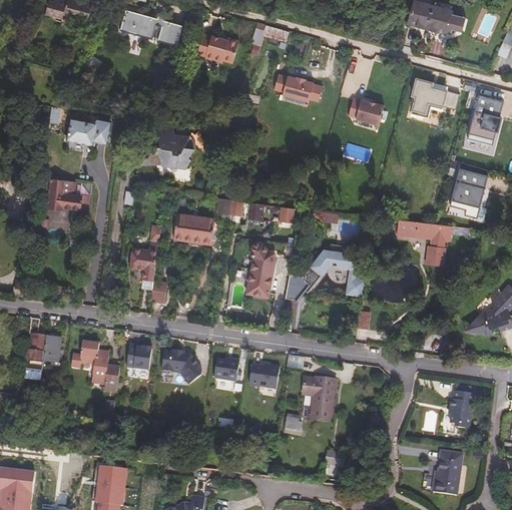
[(87,21),(93,3),(81,0),(68,0),(68,1),(65,0),(57,0),(56,3),(49,1),(46,12),(63,17),(64,15),(87,21)]
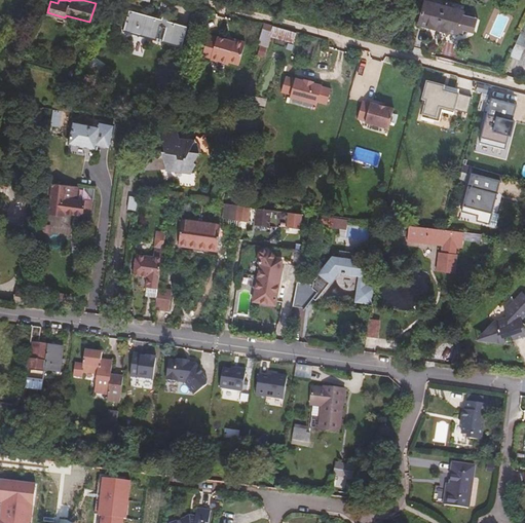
[(435,38),(444,5),(425,0),(419,24),(428,27),(427,31),(426,36),(435,38)]
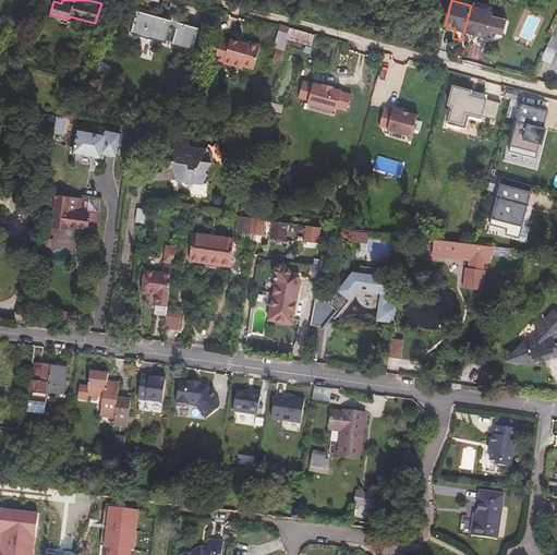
[(461,40),(473,44),(475,38),(476,34),(485,36),(492,11),(471,5),(461,40)]
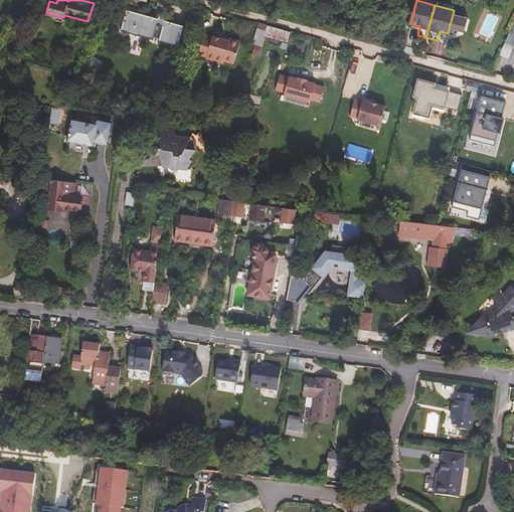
[(177,47),(183,25),(163,20),(164,17),(158,15),(157,19),(126,11),(119,31),(152,40),(153,38),(158,38),(158,41),(177,47)]
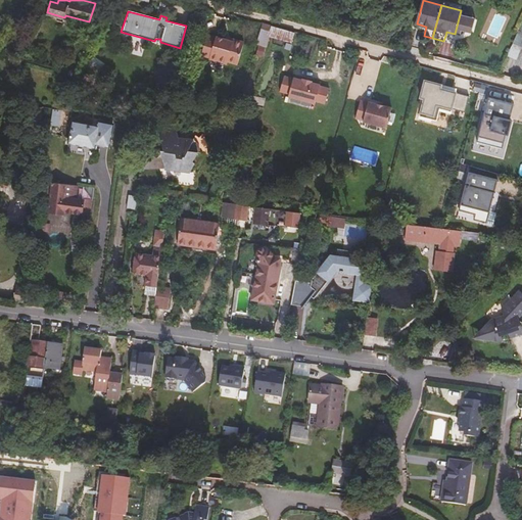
[(270,25),(264,24),(259,37),(267,38),(267,36),(270,25)]
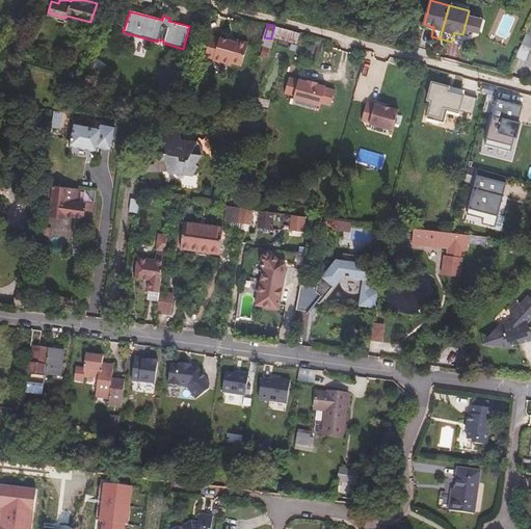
[(298,32),(274,25),(271,36),(296,43),(298,32)]
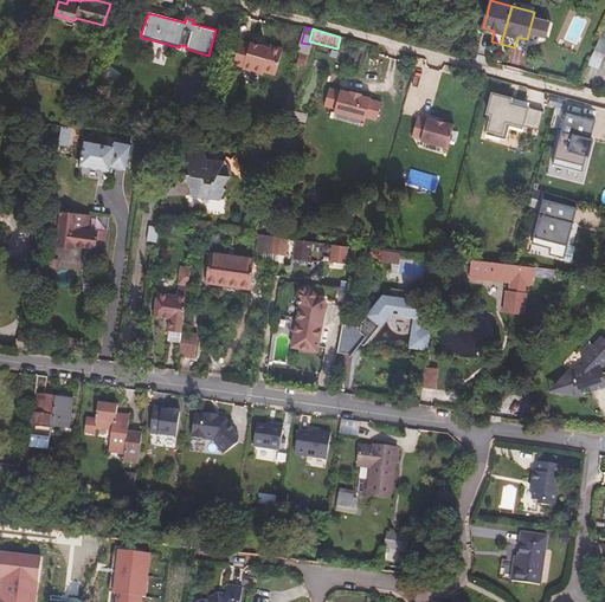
[(593,51),(604,54),(604,39),(600,38),(593,51)]
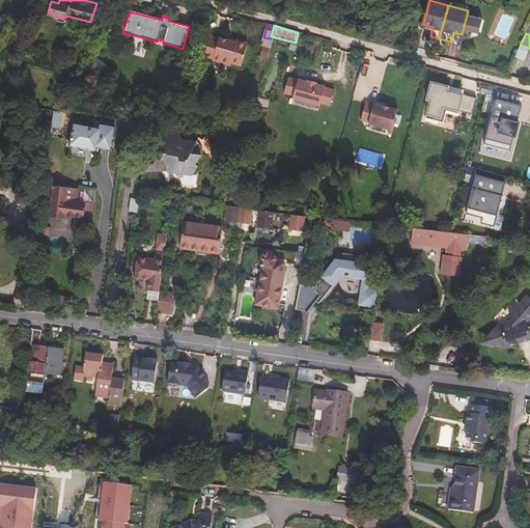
[(233,42),(227,40),(218,37),(217,39),(208,36),(202,57),(211,59),(211,61),(228,66),(228,63),(239,66),(245,43),(233,39),(233,42)]
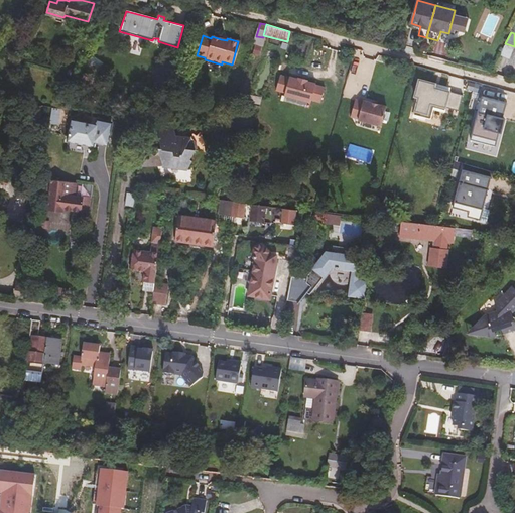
[(263,37),(256,36),(254,44),(260,46),(263,37)]
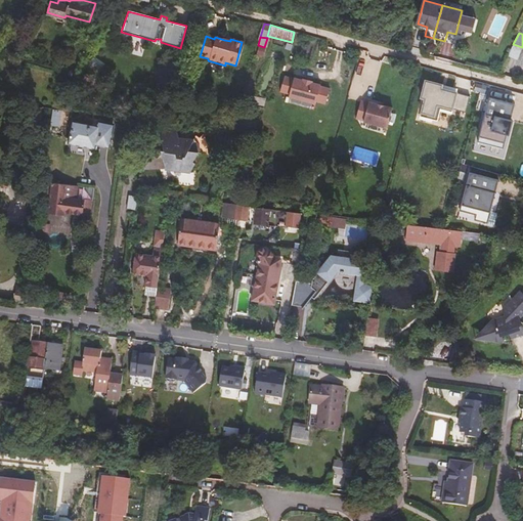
[(513,44),(508,56),(517,59),(522,47),(513,44)]
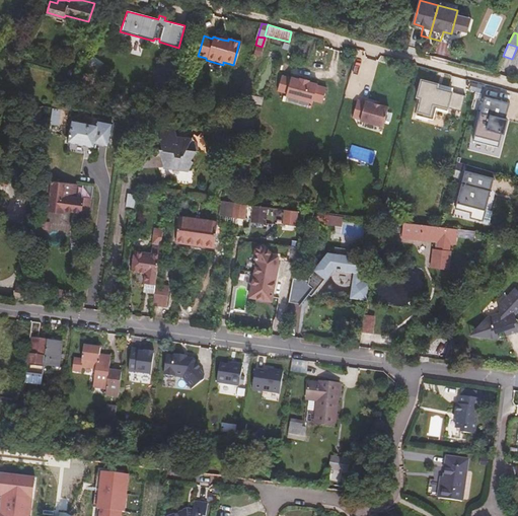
[(320,102),(324,88),(314,85),(314,83),(306,82),(307,79),(298,77),(298,79),(289,77),(289,78),(280,76),(275,91),(284,92),(284,95),(310,101),(310,100),(320,102)]
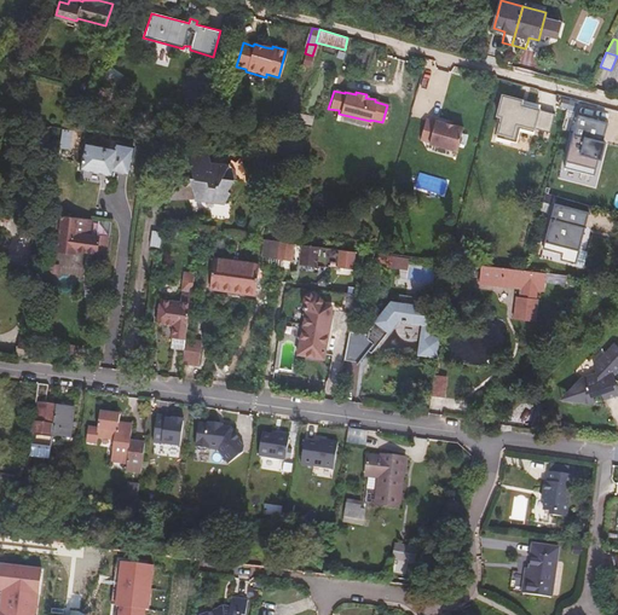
[(543,100),(503,91),(497,111),(504,114),(500,133),(518,138),(520,127),(536,131),(537,126),(552,129),(558,110),(542,106),(543,100)]
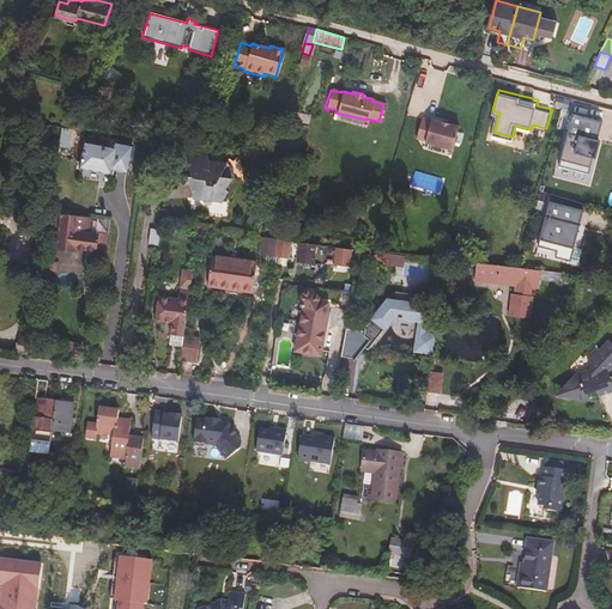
[(558,104),(563,114),(573,109),(568,99),(558,104)]
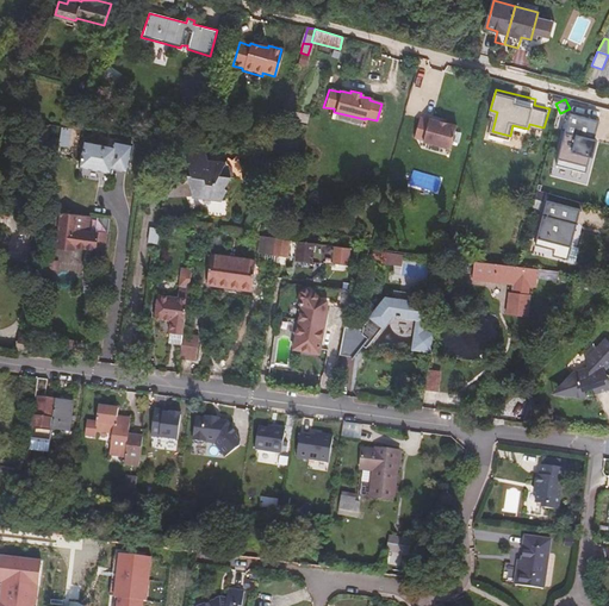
[(569,113),(554,164),(584,173),(589,155),(591,155),(596,139),(592,139),(598,122),(569,113)]
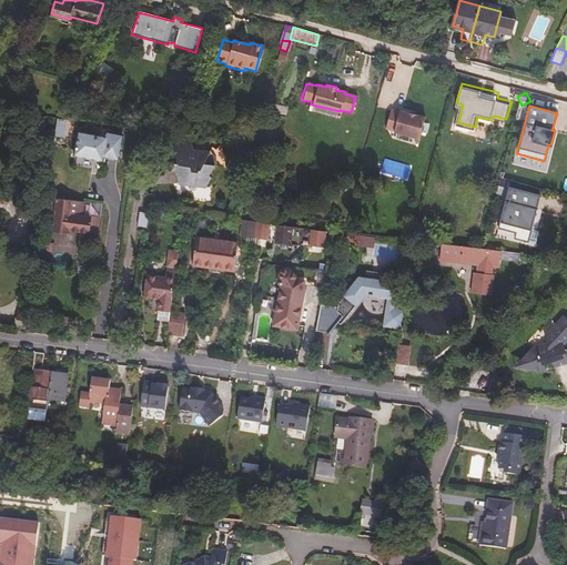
[(418,139),(424,118),(398,111),(398,112),(390,110),(384,129),(393,131),(393,132),(418,139)]
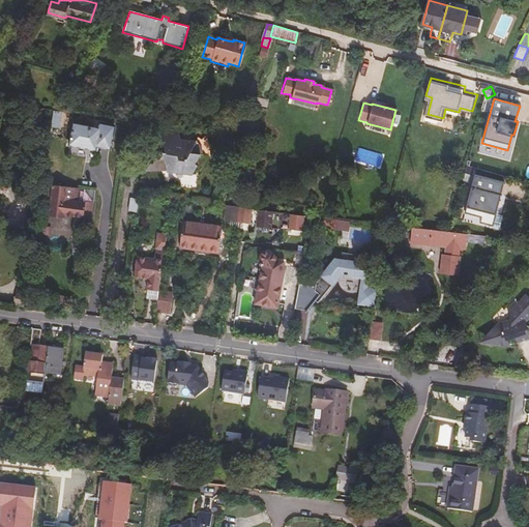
[(60,125),(61,109),(52,108),(51,124),(60,125)]
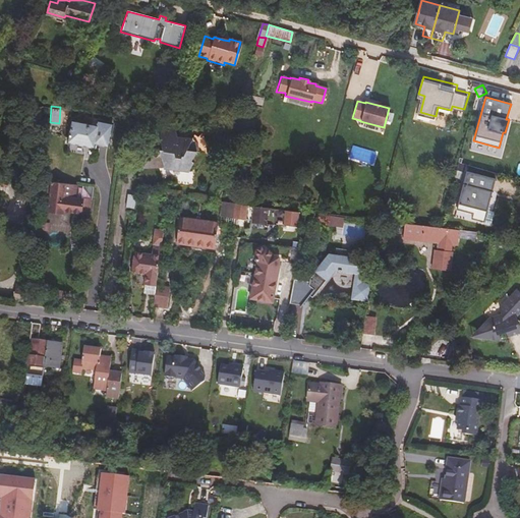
[(107,145),(111,124),(91,120),(90,124),(70,121),(65,150),(91,156),(94,142),(107,145)]
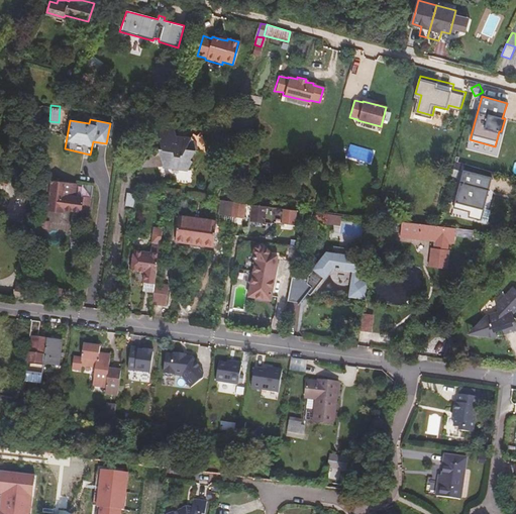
[(158,147),(161,165),(176,166),(177,169),(186,170),(190,161),(187,160),(191,148),(184,147),(190,135),(175,133),(175,127),(161,126),(158,130),(162,147),(158,147)]
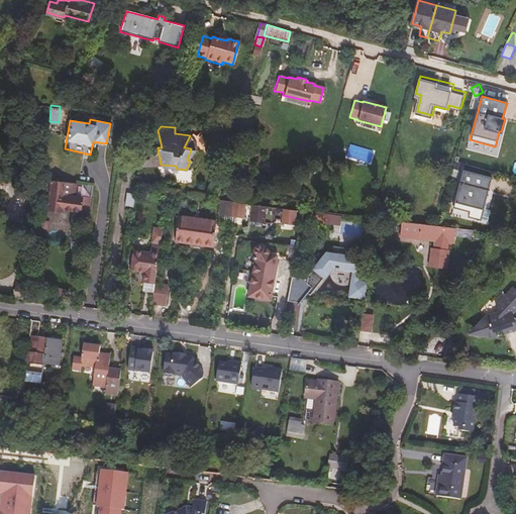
[(478,219),(490,177),(462,169),(451,206),(467,211),(466,216),(478,219)]
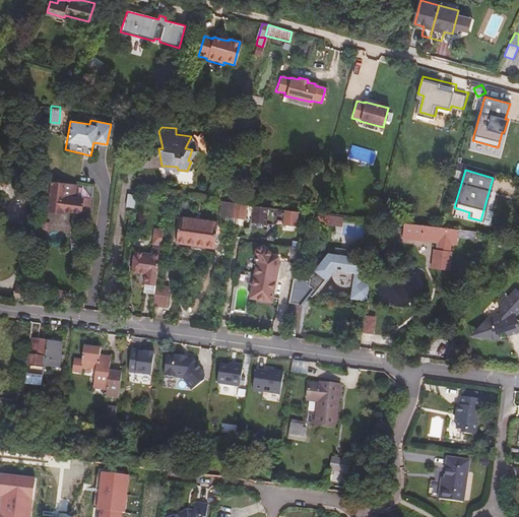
[(74,184),(50,181),(47,210),(61,211),(61,206),(71,207),(70,210),(88,212),(90,197),(73,195),(74,184)]
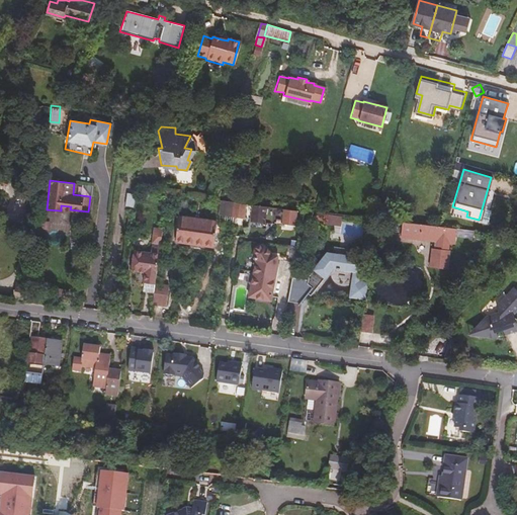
[(132,206),(134,194),(124,193),(123,206),(132,206)]
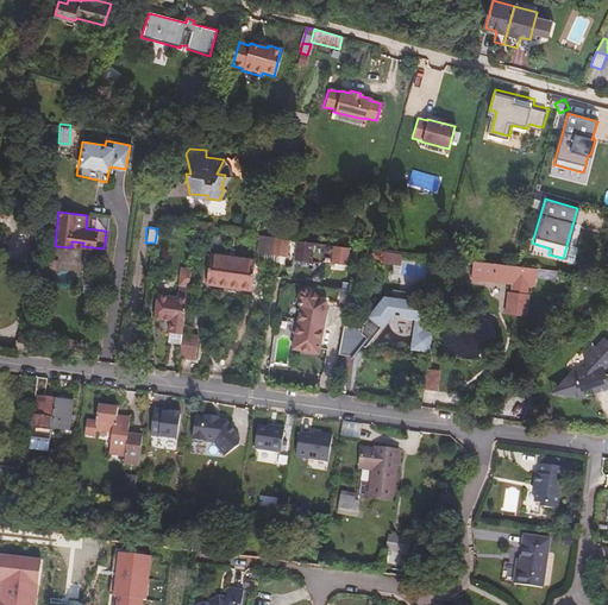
[(274,238),(273,253),(284,256),(286,239),(274,238)]
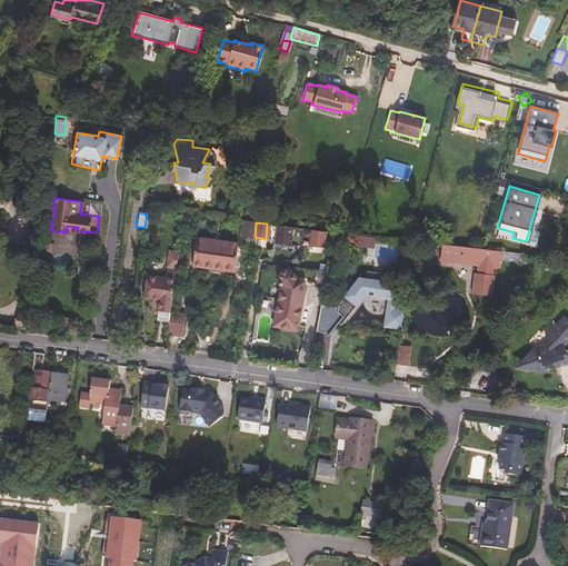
[(267,224),(266,239),(276,240),(277,225),(267,224)]
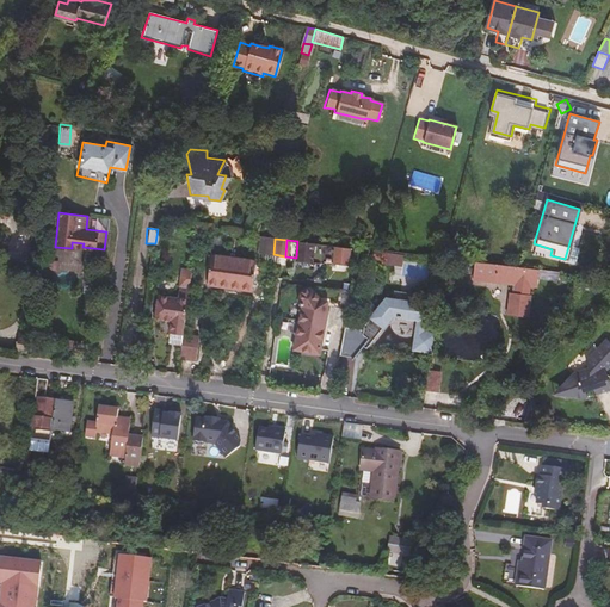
[(263,254),(273,254),(275,242),(263,241),(263,254)]
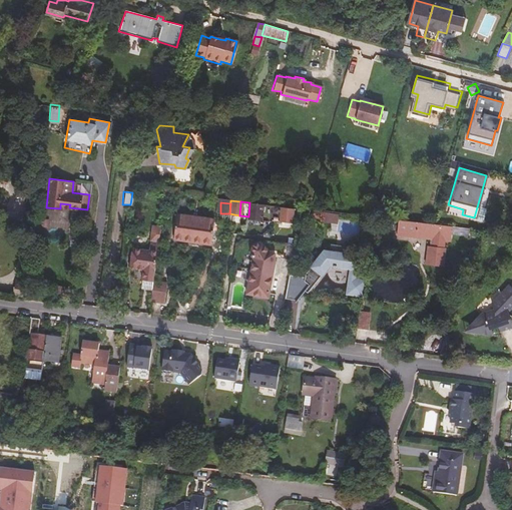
[(249,202),(248,216),(260,217),(261,204),(249,202)]
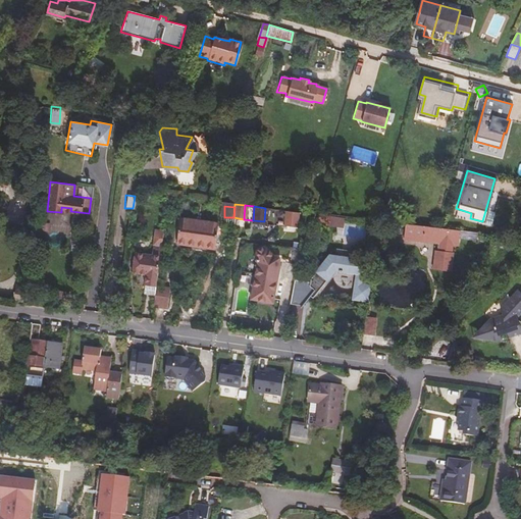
[(265,208),(264,221),(282,223),(284,210),(265,208)]
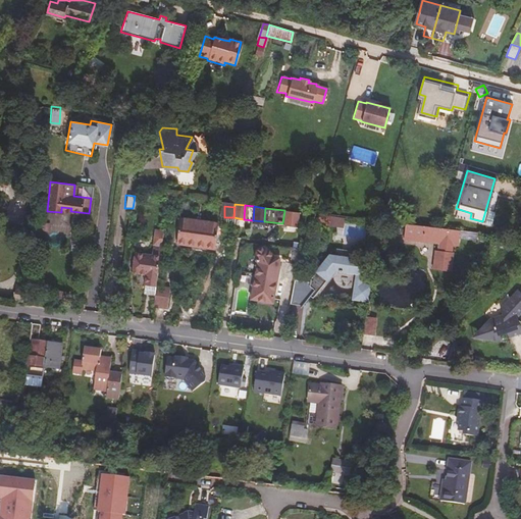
[(284,210),(282,223),(296,225),(298,212),(284,210)]
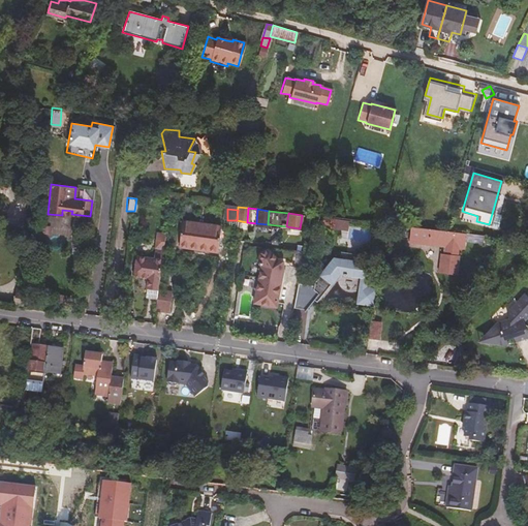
[(320,225),(347,229),(348,222),(321,218),(320,225)]
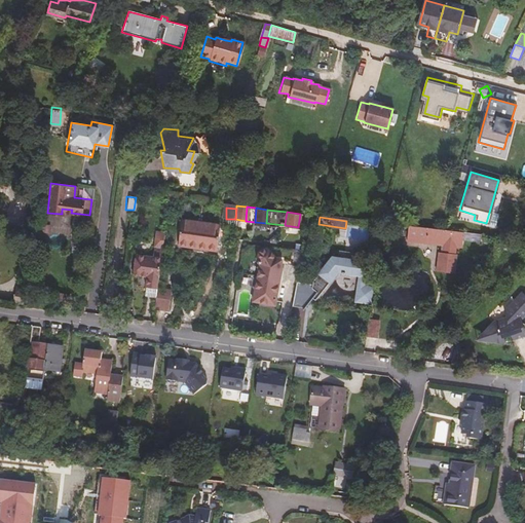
[(215,251),(218,225),(181,221),(178,247),(215,251)]
